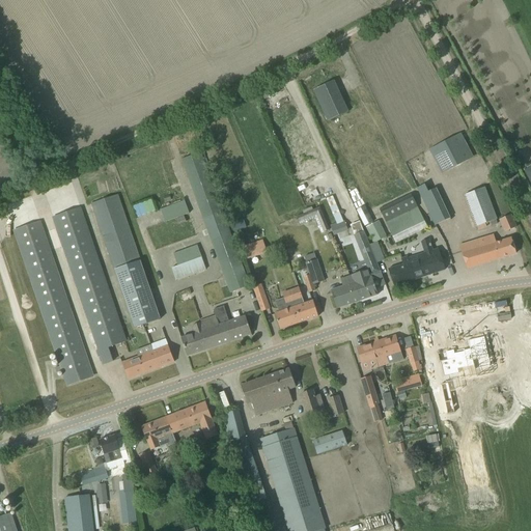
[(313,90),(327,121),(347,111),(334,81),(313,90)]
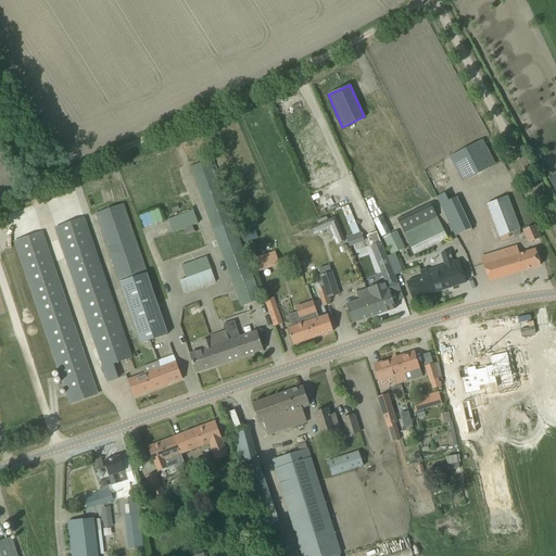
[(326,142),(330,140),(320,121),(316,123),(326,142)]
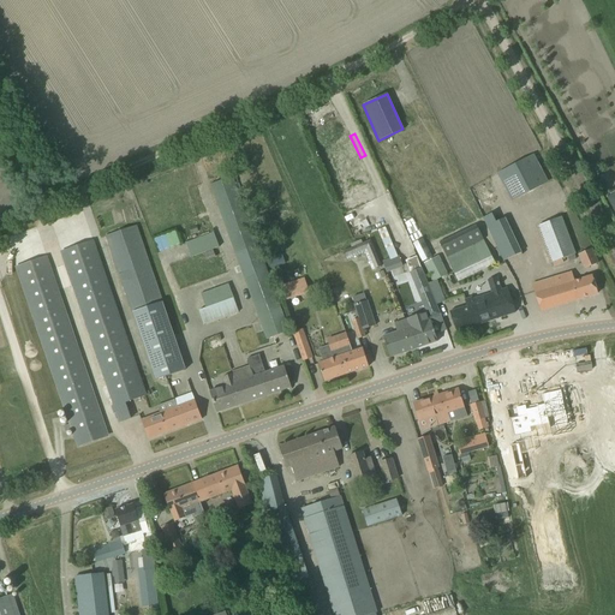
[(497,173),(512,201),(548,183),(533,154),(497,173)]
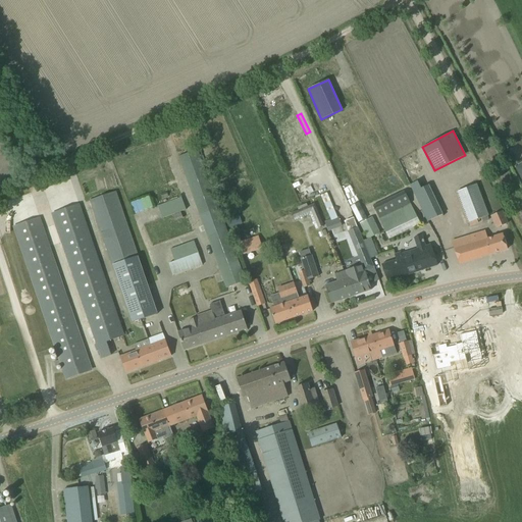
[(178,157),(226,289),(246,281),(198,150),(178,157)]
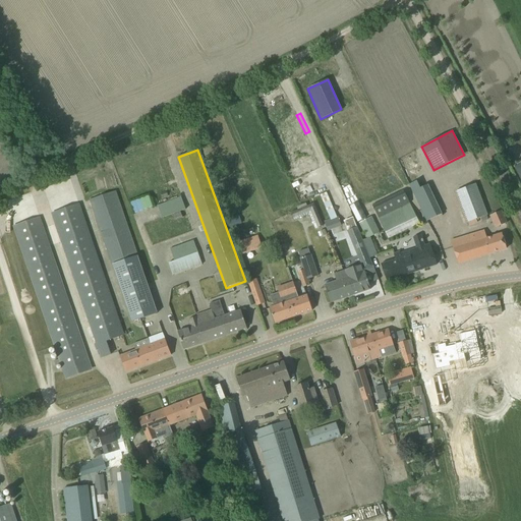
[(291,178),(296,196),(308,193),(303,175),(291,178)]
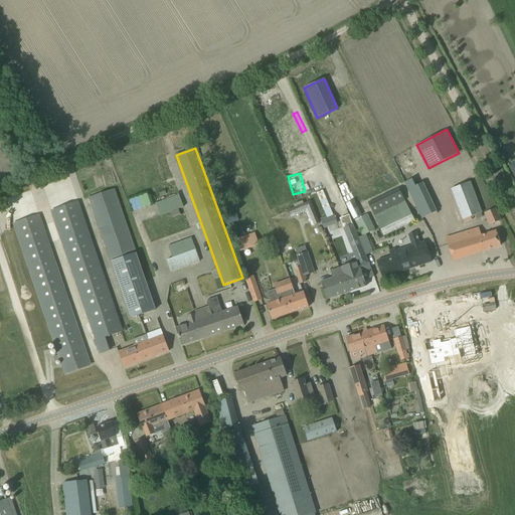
[(404,182),(421,218),(437,211),(422,182),(415,186),(411,179),(404,182)]
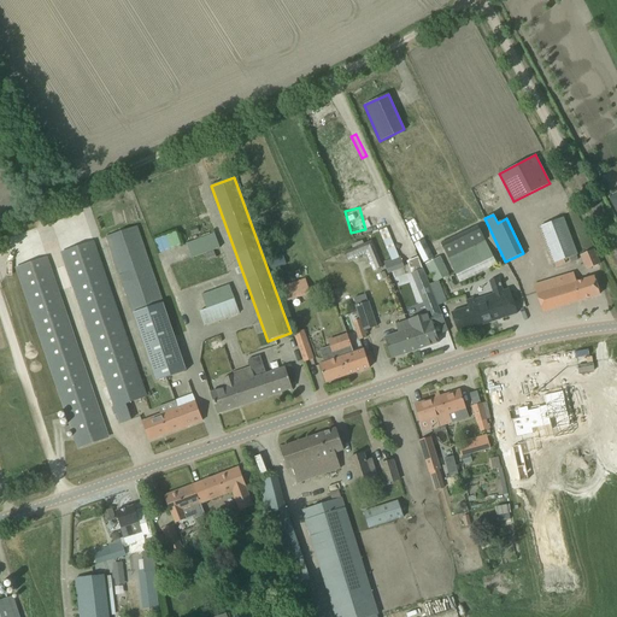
[(539,227),(553,263),(577,254),(563,217),(539,227)]
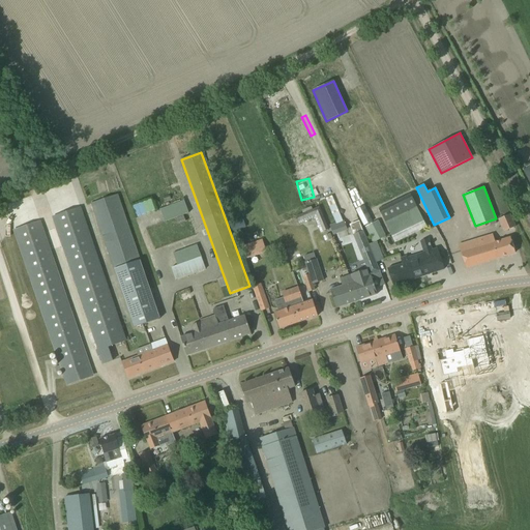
[(378,208),(394,243),(427,228),(410,193),(378,208)]
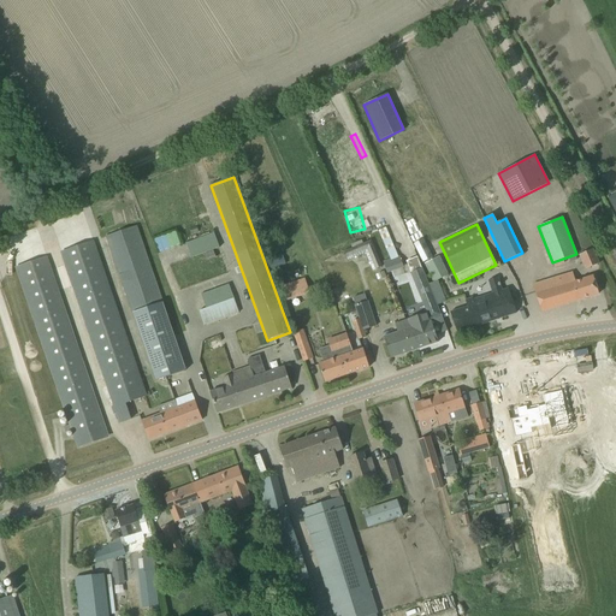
[(132,314),(163,303),(136,226),(106,237),(132,314)]
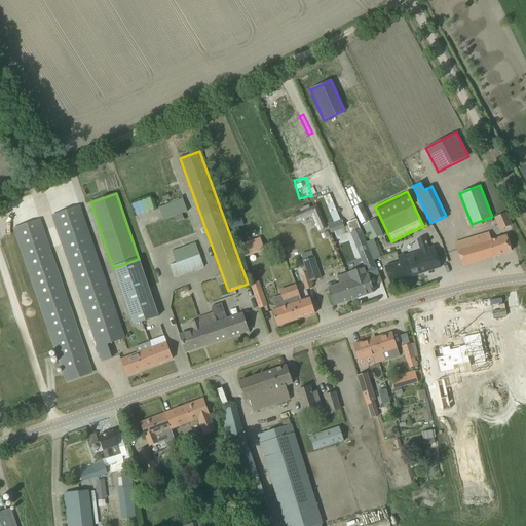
[(129,202),(134,215),(152,209),(148,196),(129,202)]
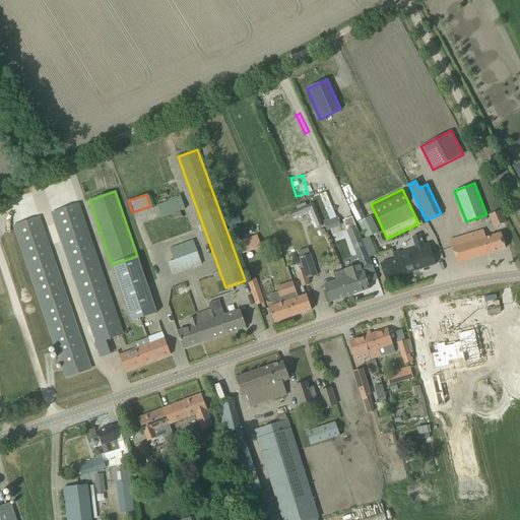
[(156,206),(161,217),(185,209),(181,197),(156,206)]
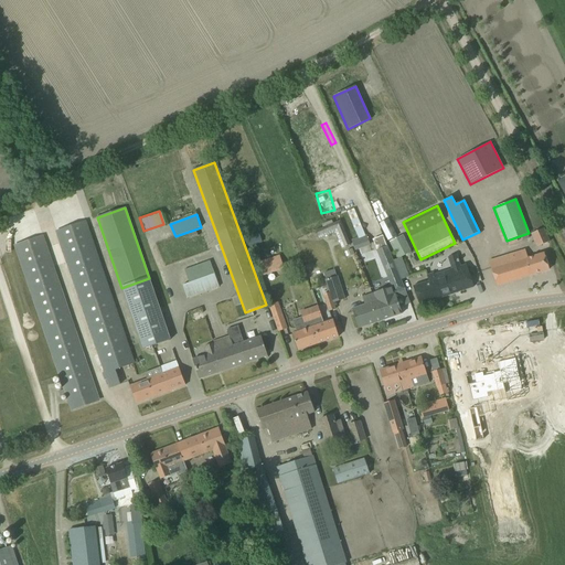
[(380,223),(387,241),(396,236),(388,220),(380,223)]
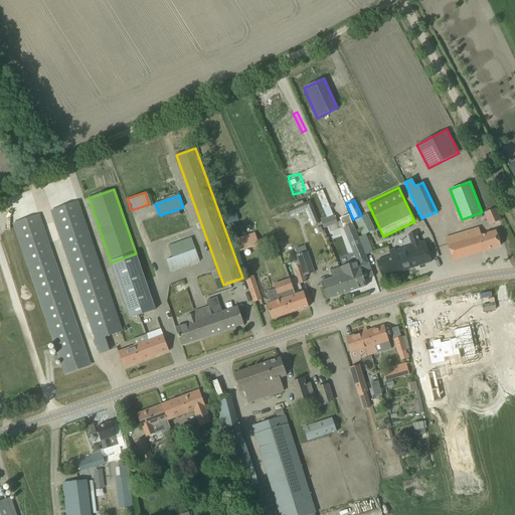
[(118,322),(77,201),(51,210),(98,344),(101,353),(109,350),(105,337),(122,331),(118,322)]
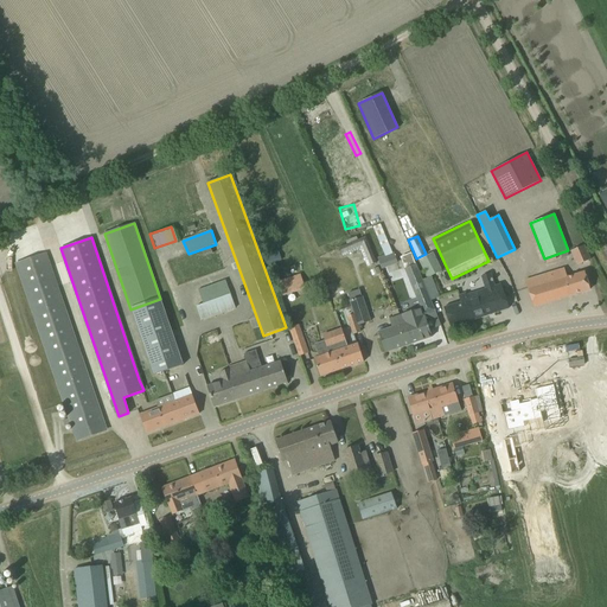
[(362,250),(368,266),(376,262),(365,237),(339,248),(343,256),(358,250),(359,251),(362,250)]
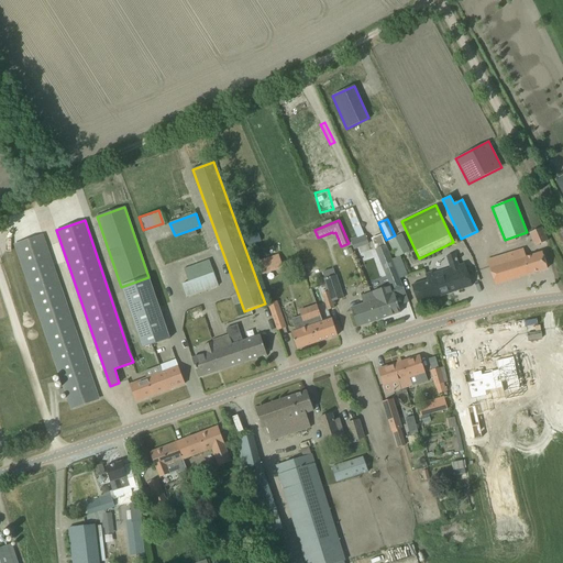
[(548,241),(541,228),(529,233),(536,246),(548,241)]
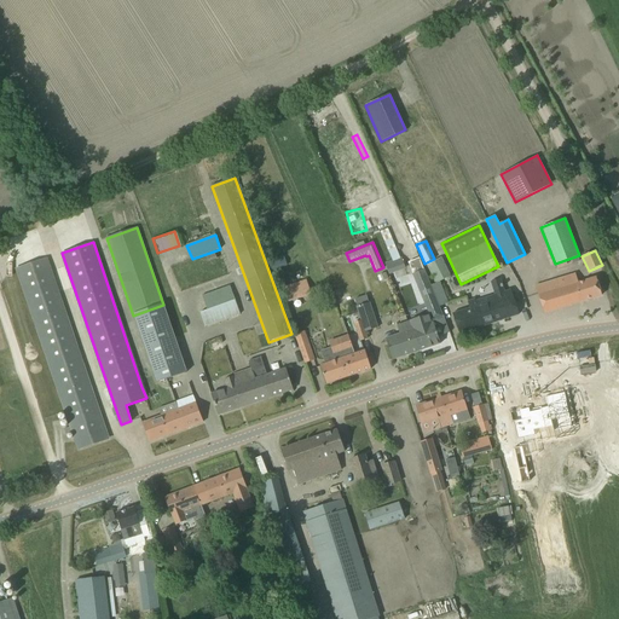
[(268,261),(272,272),(287,266),(283,256),(268,261)]
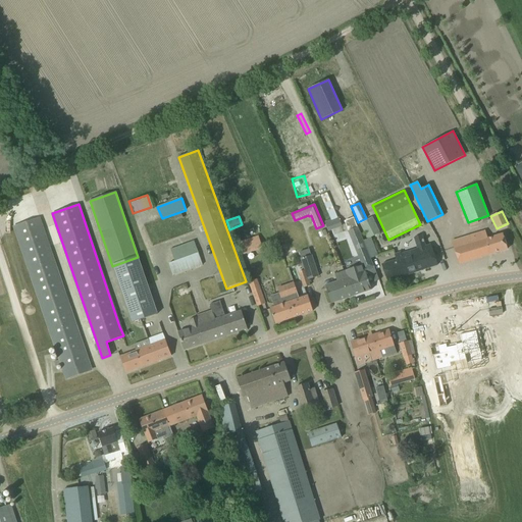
[(338,217),(324,221),(328,230),(342,226),(338,217)]
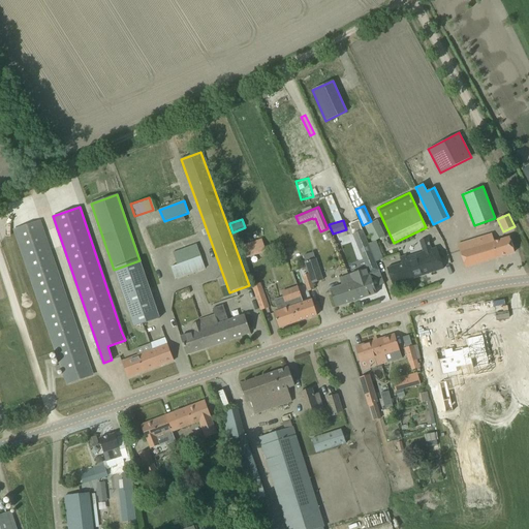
[(372,243),(370,243),(373,251),(371,252),(375,262),(383,258),(375,240),(385,236),(377,220),(364,226),(372,243)]
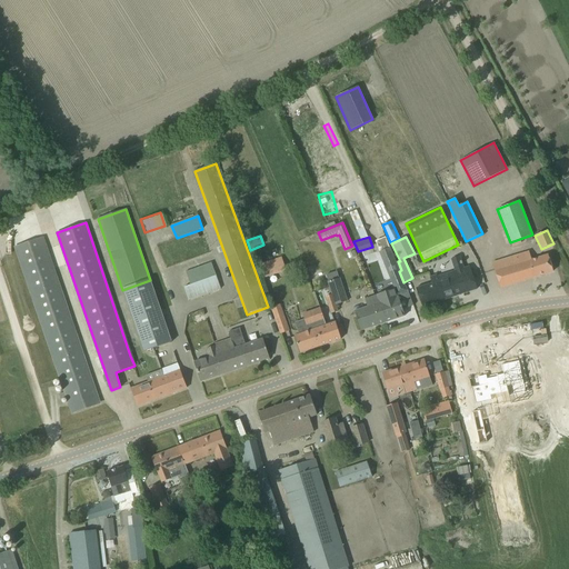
[(97,396),(42,238),(15,247),(69,405),(71,405),(73,412),(97,405),(95,397),(97,396)]
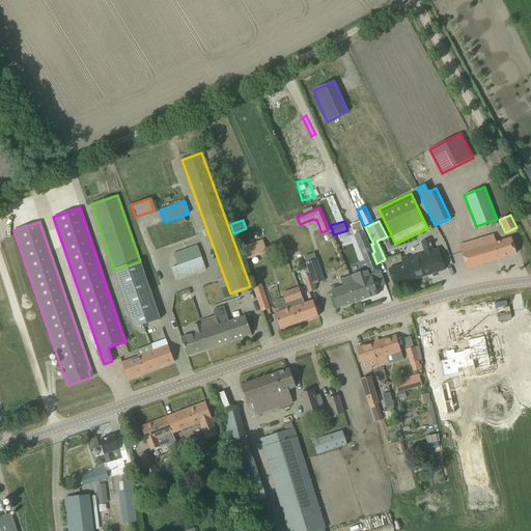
[(378,295),(371,277),(370,278),(370,276),(380,272),(376,263),(372,253),(374,252),(371,244),(369,245),(364,231),(354,235),(368,270),(352,275),(352,276),(341,279),(343,286),(331,291),(337,308),(378,295)]
